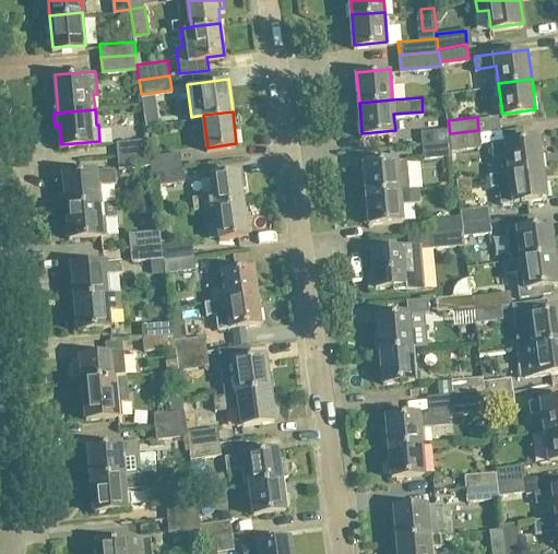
[(422,128),(423,142),(451,139),(450,133),(449,126),(422,128)]
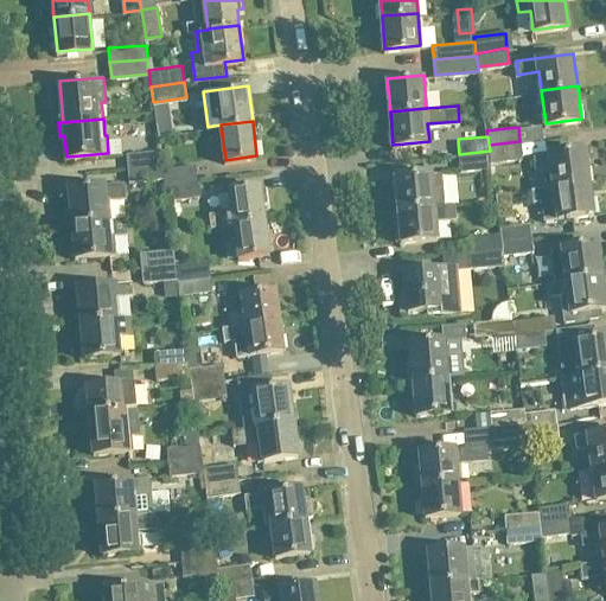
[(522,157),(520,141),(489,145),(490,151),(491,160),(522,157)]
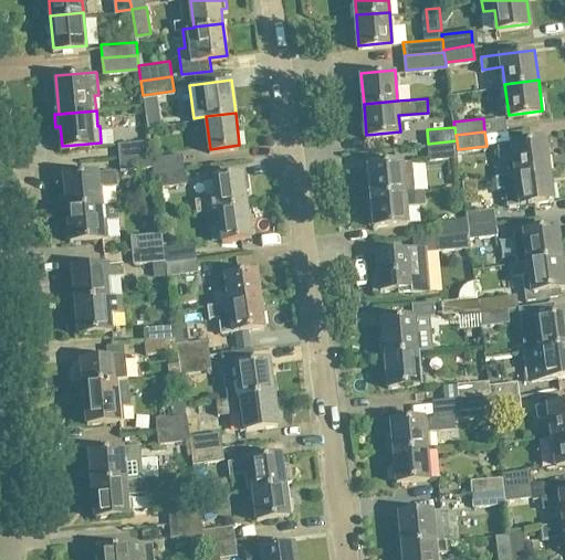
[(550,167),(546,137),(498,144),(500,157),(514,155),(516,171),(550,167)]
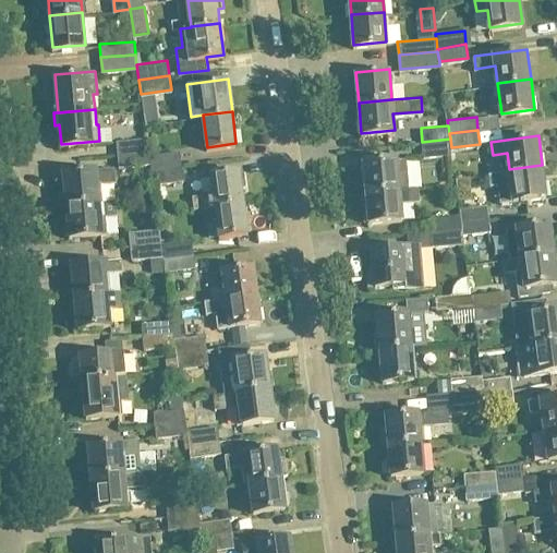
[(117,139),(118,152),(148,149),(147,136),(117,139)]
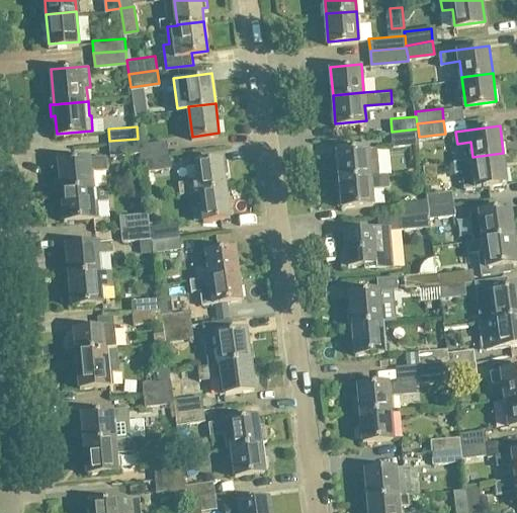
[(419,137),(418,129),(392,132),(394,145),(419,142),(419,137)]
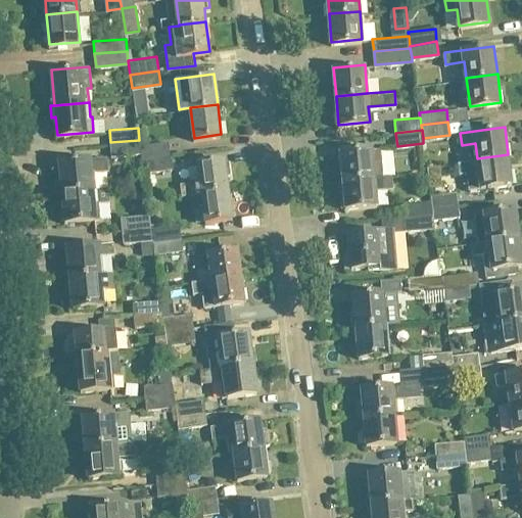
[(140,144),(142,157),(171,153),(169,139),(140,144)]
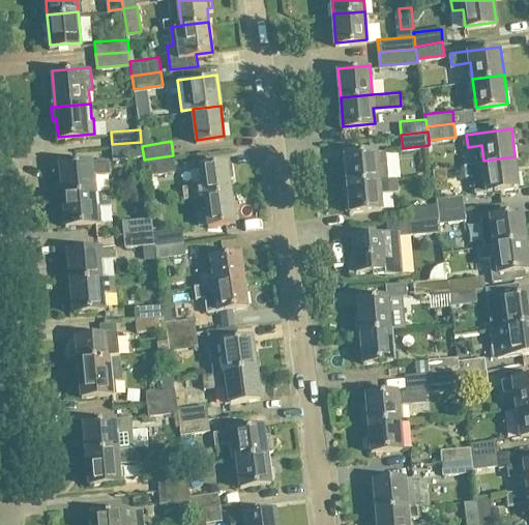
[(142,154),(141,142),(112,144),(113,156),(142,154)]
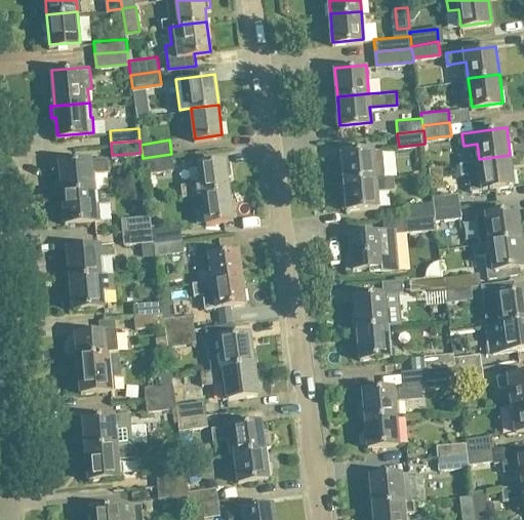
[(341,151),(345,178),(386,175),(384,147),(341,151)]
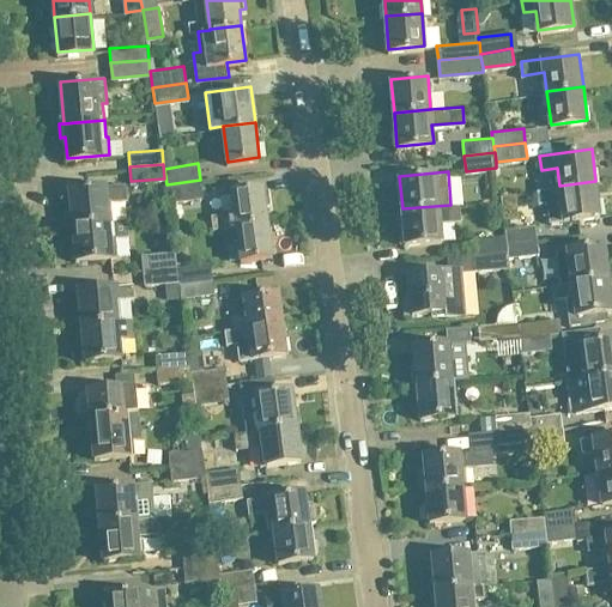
[(203,196),(200,180),(167,184),(169,201),(203,196)]
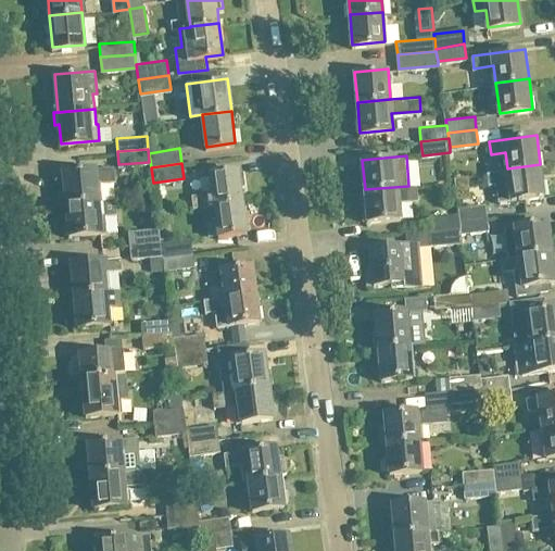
[(540,164),(507,168),(489,172),(490,184),(499,183),(501,200),(544,195),(540,164)]
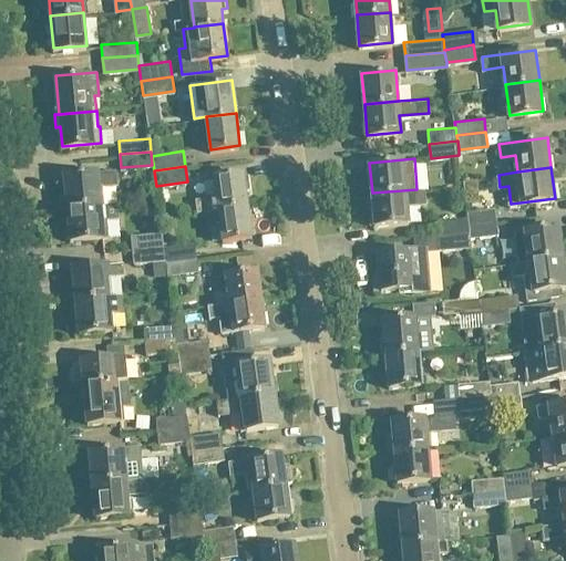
[(104,203),(103,184),(117,183),(116,168),(98,169),(64,172),(65,190),(61,190),(62,205),(68,205),(68,206),(104,203)]
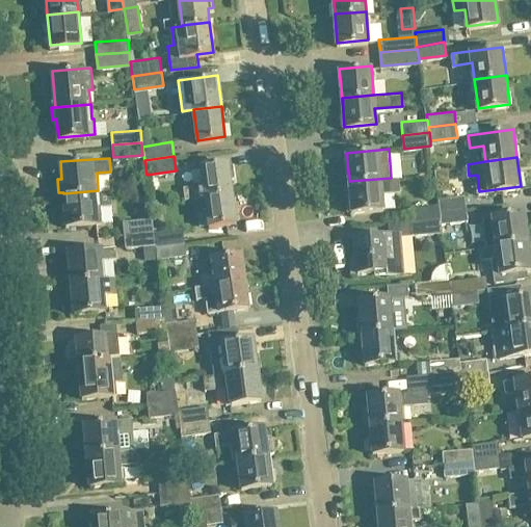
[(229,162),(229,160),(201,164),(203,181),(198,182),(198,183),(183,185),(185,199),(200,196),(200,195),(233,190),(231,176),(236,175),(234,161),(229,162)]
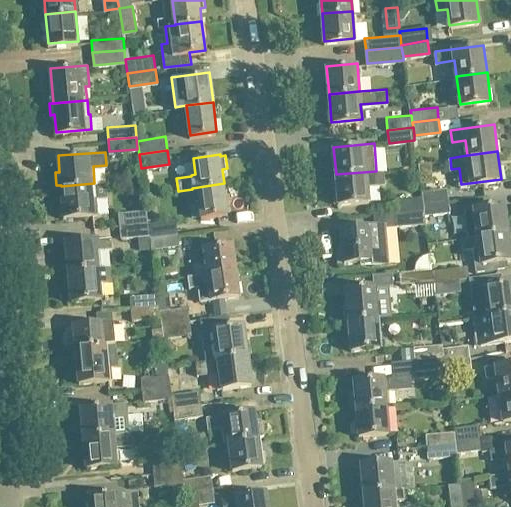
[(368,200),(367,184),(385,183),(384,170),(376,171),(336,174),(337,187),(332,188),(333,201),(338,201),(338,203),(368,200)]
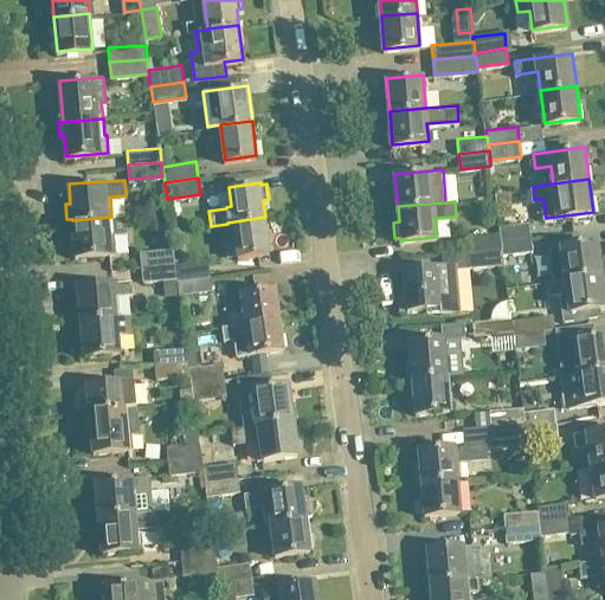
[(127,215),(111,217),(72,220),(73,238),(69,238),(70,252),(75,251),(75,255),(115,251),(114,233),(128,232),(127,215)]
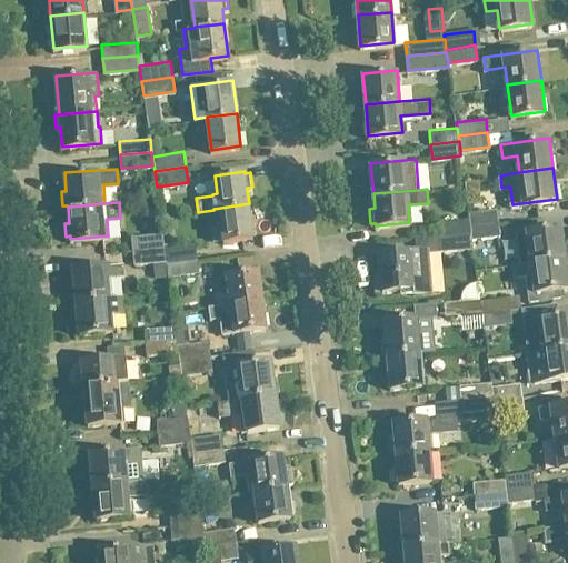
[(253,237),(249,203),(213,209),(213,210),(219,209),(223,241),(253,237)]
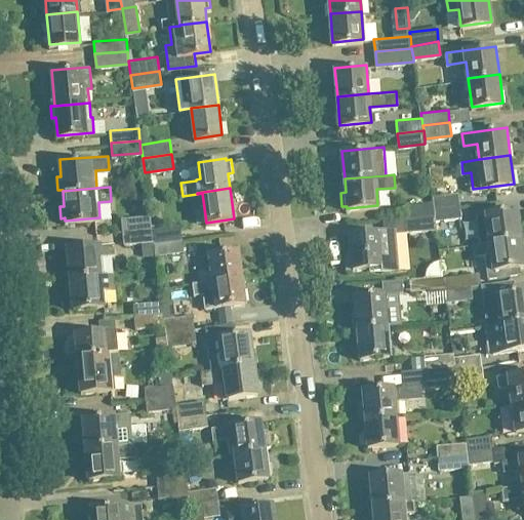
[(433,200),(434,208),(460,203),(459,192),(432,195),(433,200)]
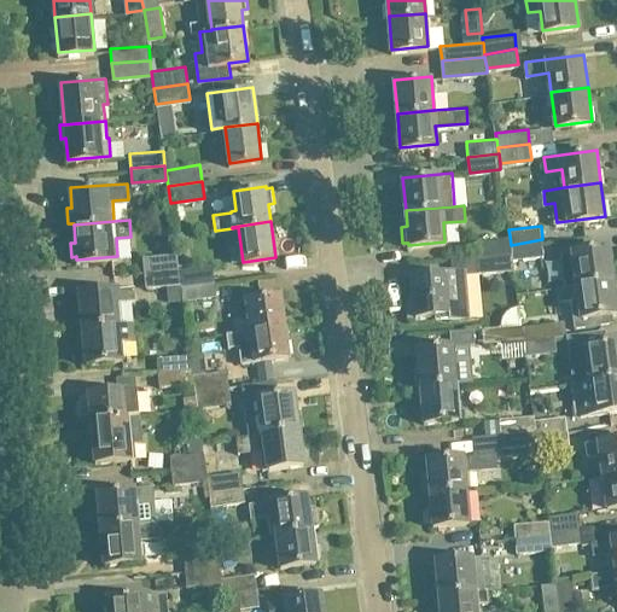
[(479,239),(481,254),(511,250),(511,245),(510,235),(479,239)]
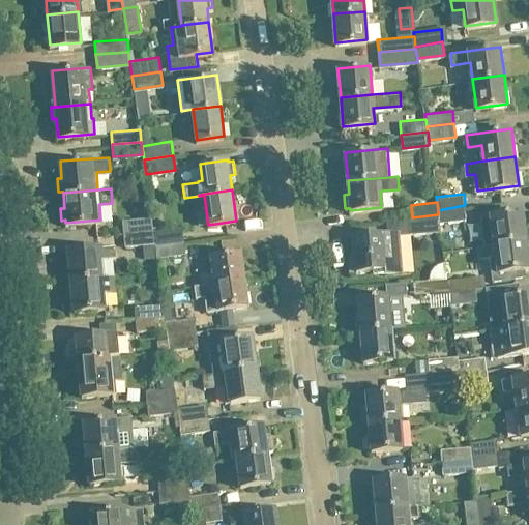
[(466,219),(465,205),(438,210),(438,214),(439,222),(466,219)]
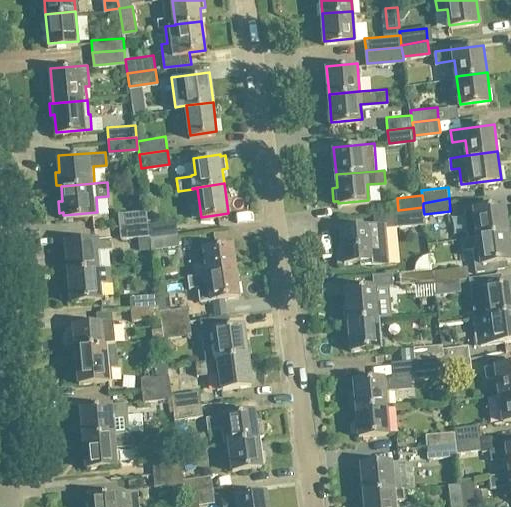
[(508,231),(504,203),(464,208),(468,236),(508,231)]
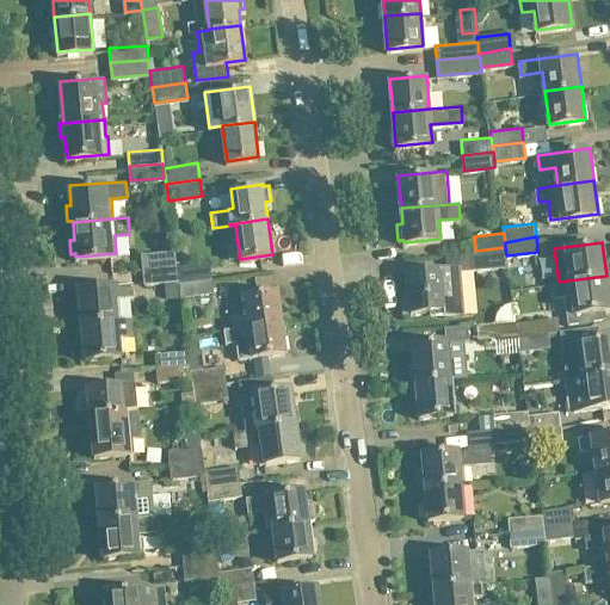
[(505,247),(475,251),(472,251),(474,269),(507,265),(506,255),(505,247)]
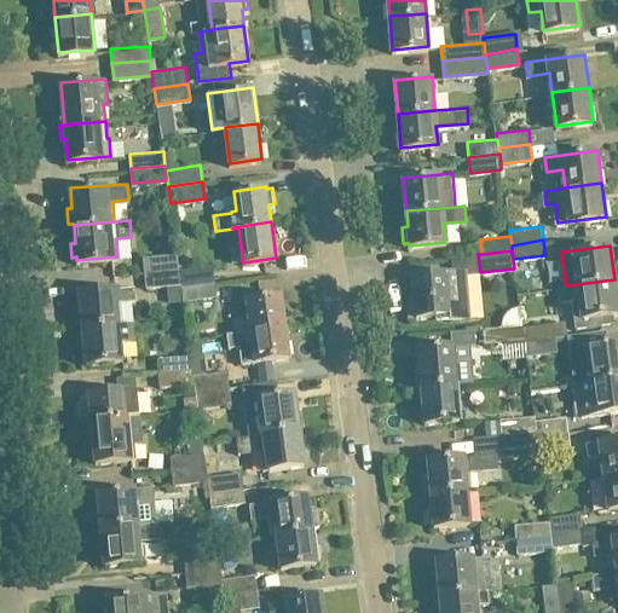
[(144,255),(145,270),(178,266),(177,252),(144,255)]
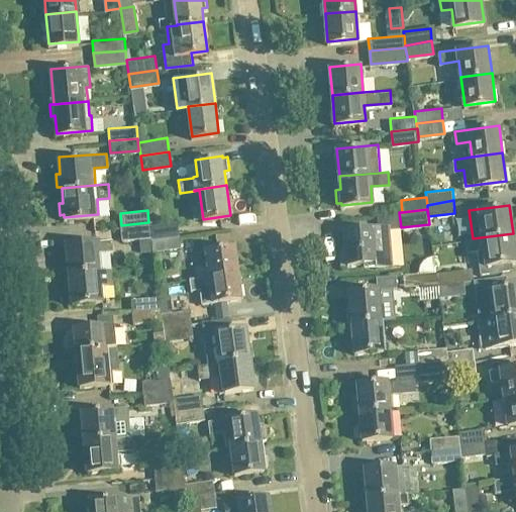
[(149,224),(151,236),(180,233),(178,220),(149,224)]
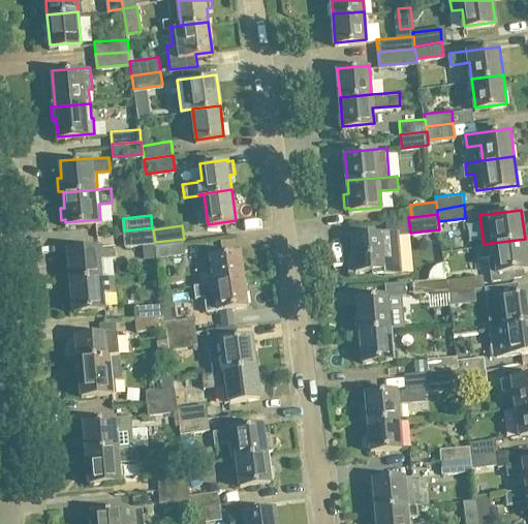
[(153,240),(152,227),(124,230),(125,243),(153,240)]
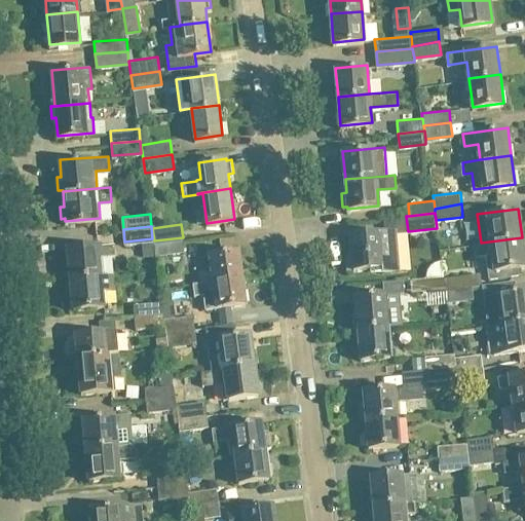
[(399,268),(395,229),(349,233),(351,248),(345,253),(346,268),(352,267),(352,268),(381,265),(382,269),(399,268)]
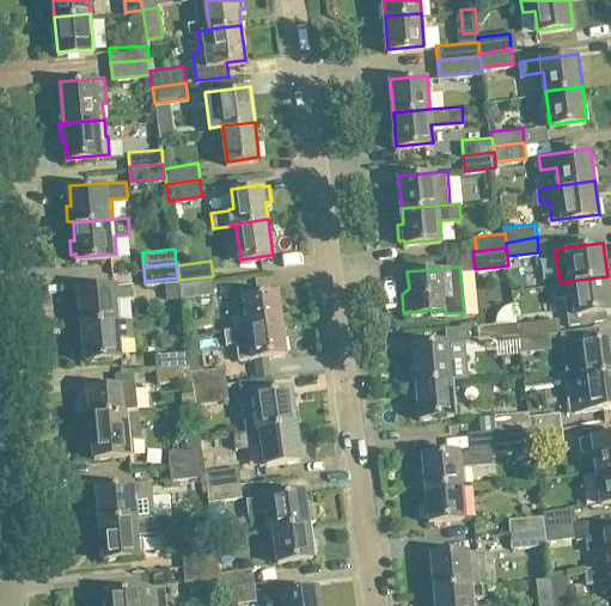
[(213,276),(179,280),(182,295),(214,291),(213,276)]
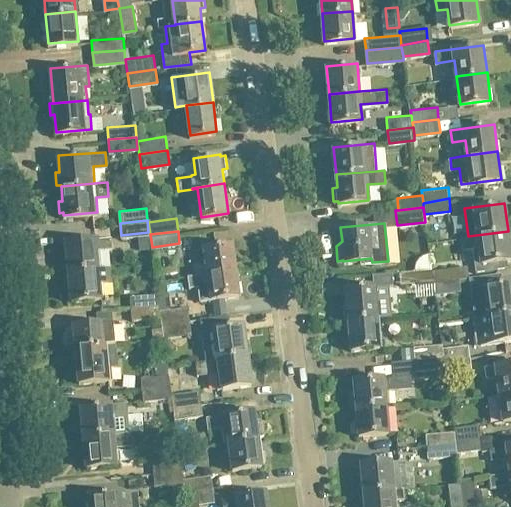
[(482,262),(510,258),(510,249),(508,231),(468,236),(462,237),(463,250),(480,247),(482,262)]
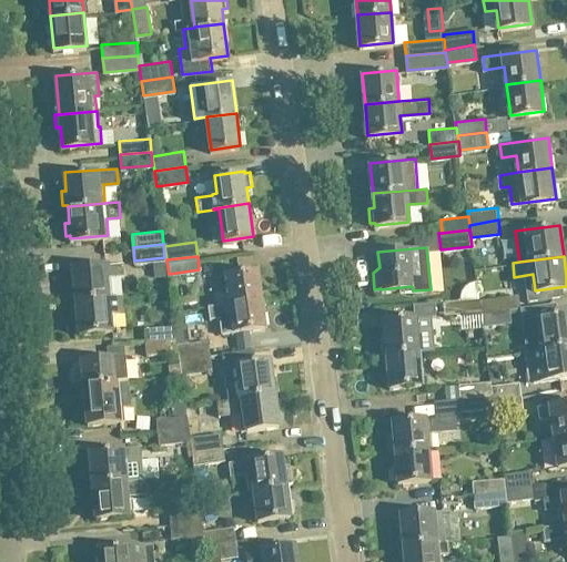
[(155,276),(169,274),(166,259),(153,262),(155,276)]
